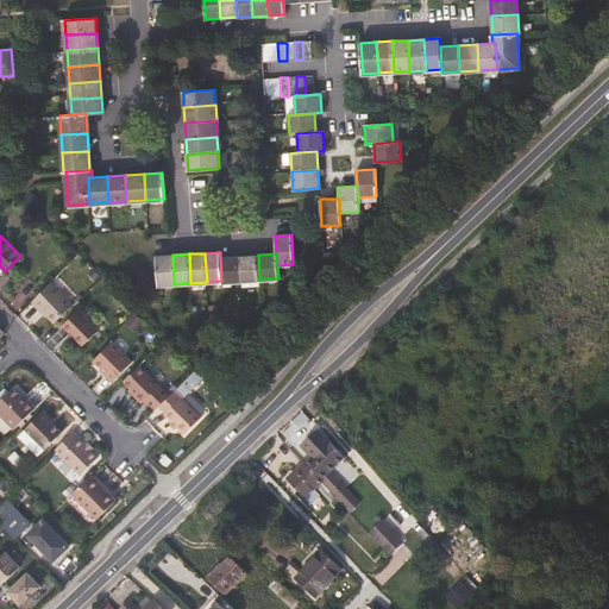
[(174,284),(173,255),(157,256),(158,284),(174,284)]
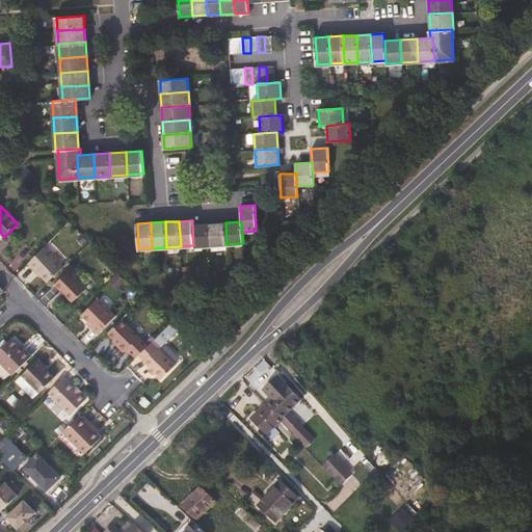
[(211,245),(227,244),(225,222),(210,223),(211,245)]
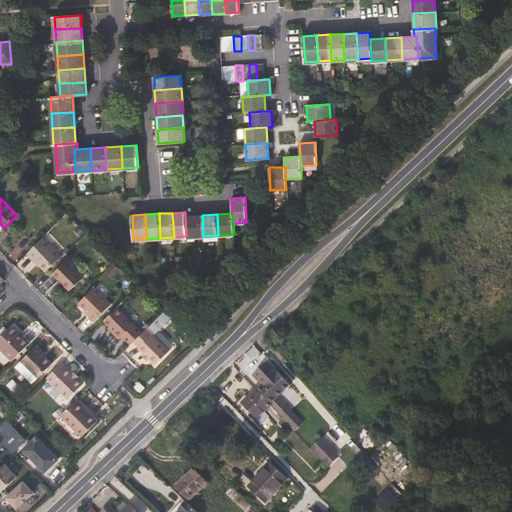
[(203,236),(202,215),(185,216),(186,236),(186,237),(203,236)]
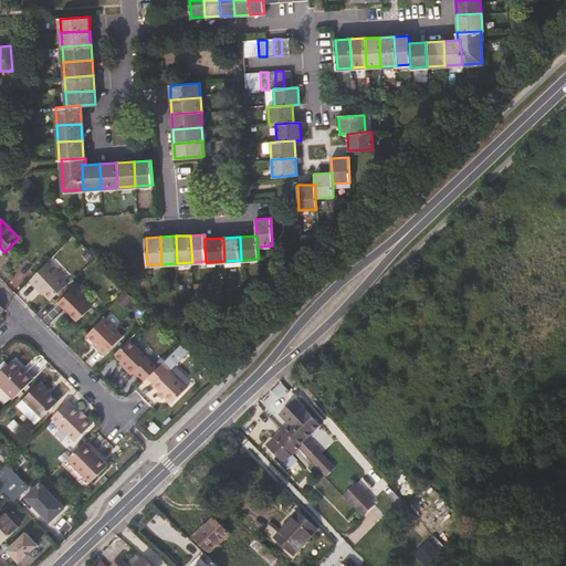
[(50,299),(67,282),(48,261),(30,280),(31,281),(35,286),(38,285),(43,292),(50,299)]
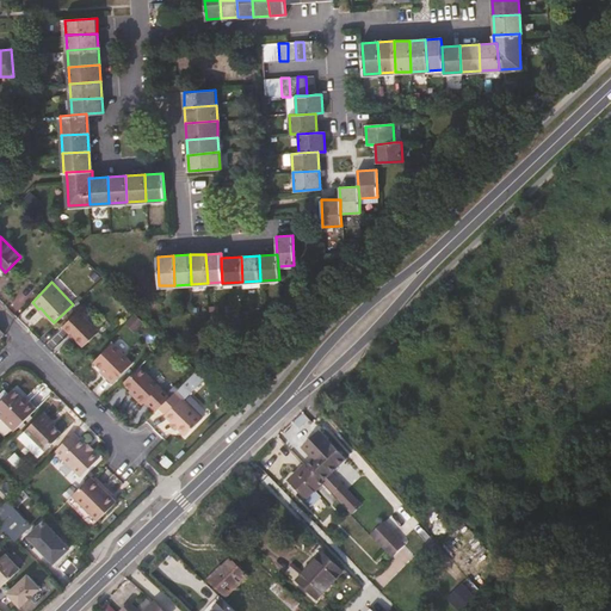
[(102,334),(81,314),(67,329),(87,350),(102,334)]
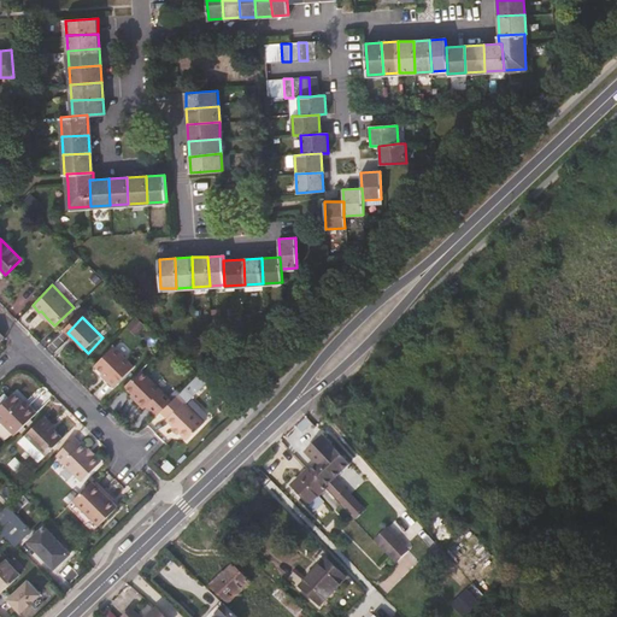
[(135,370),(115,351),(97,369),(110,382),(107,385),(113,391),(135,370)]
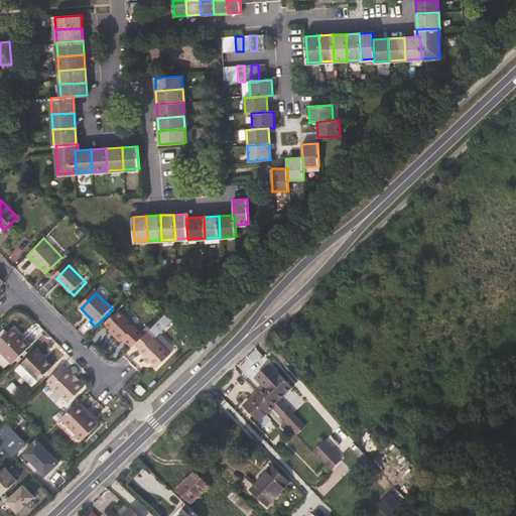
[(131,352),(138,345),(145,337),(120,310),(105,326),(112,333),(116,337),(114,339),(121,345),(123,343),(131,352)]
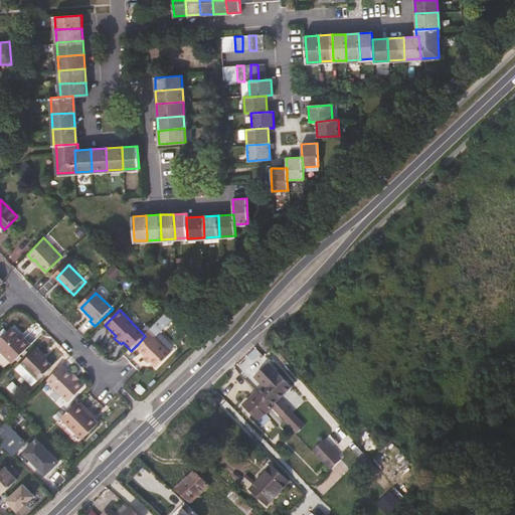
[(154,327),(159,333),(166,327),(162,321),(154,327)]
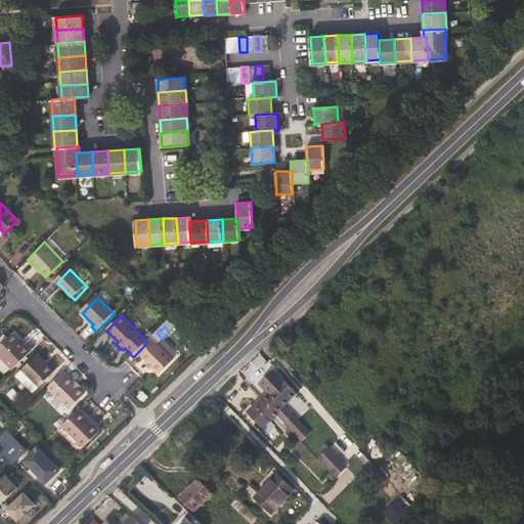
[(18,341),(11,335),(5,341),(2,343),(0,340),(0,366),(5,361),(12,368),(13,369),(32,351),(25,344),(23,346),(18,341)]
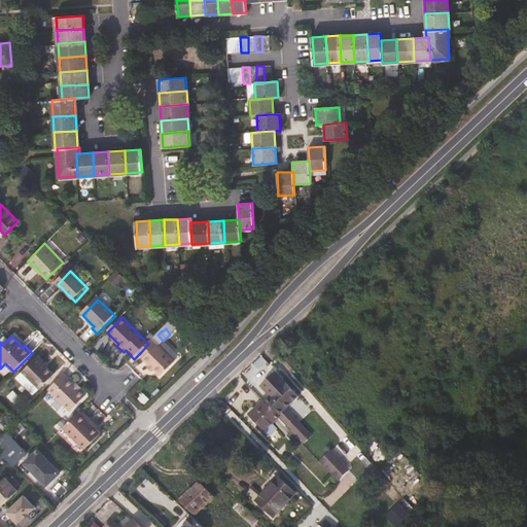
[(154,339),(148,344),(141,352),(147,358),(145,359),(163,377),(176,363),(159,347),(161,345),(154,339)]
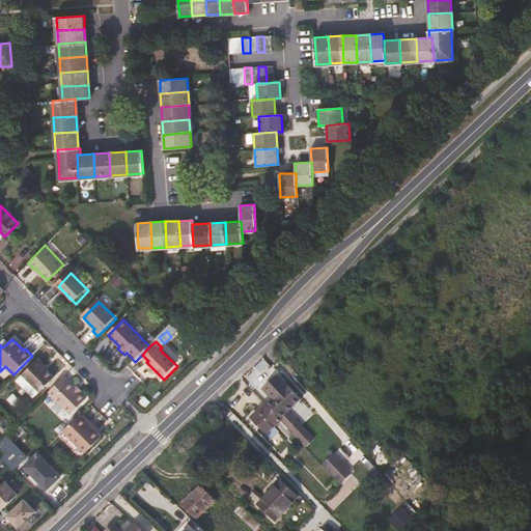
[(46,364),(39,359),(23,376),(39,393),(55,378),(48,370),(44,366),(46,364)]
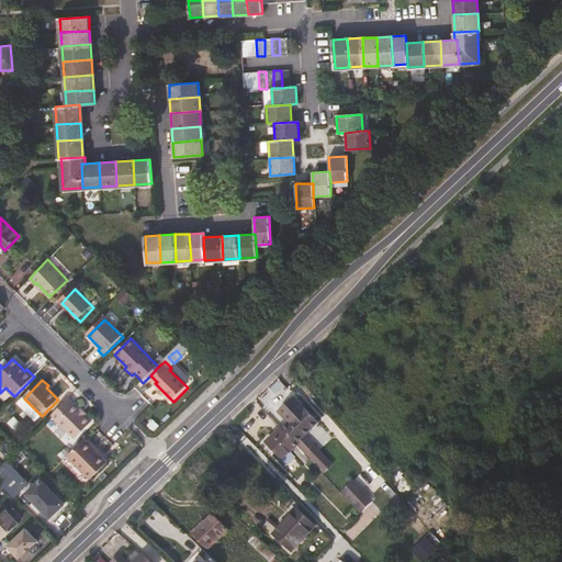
[(293,394),(287,386),(273,400),(283,411),(296,398),(293,394)]
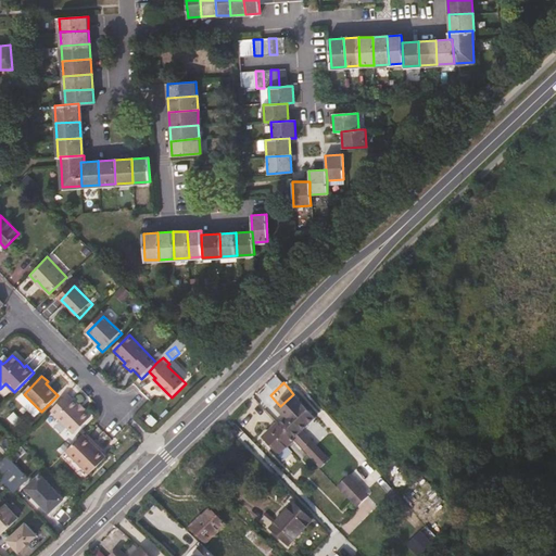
[(280,406),(274,414),(287,429),(295,437),(298,440),(304,433),(293,421),(306,409),(293,394),(280,406)]
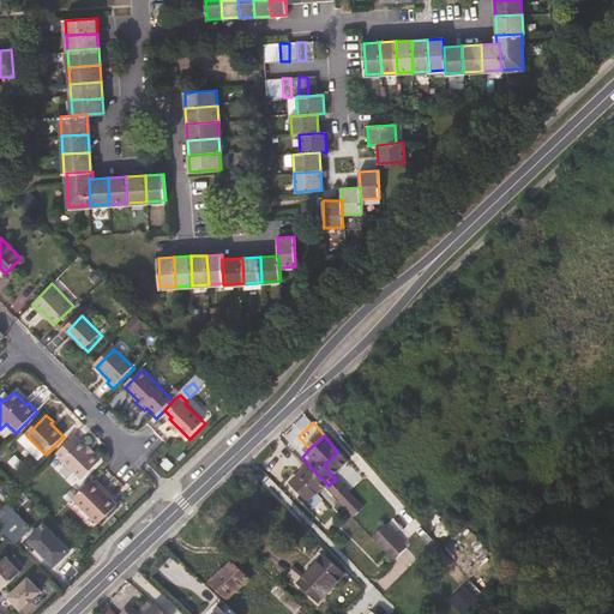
[(88,451),(73,437),(56,455),(58,457),(79,479),(82,481),(100,463),(92,456),(88,451)]
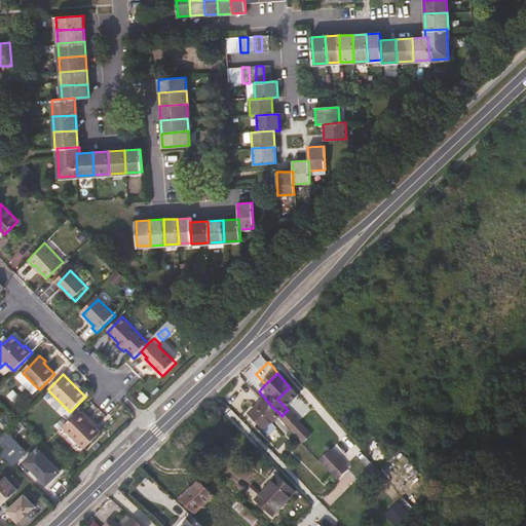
[(267,410),(271,406),(259,391),(257,389),(243,403),(259,418),(267,410)]
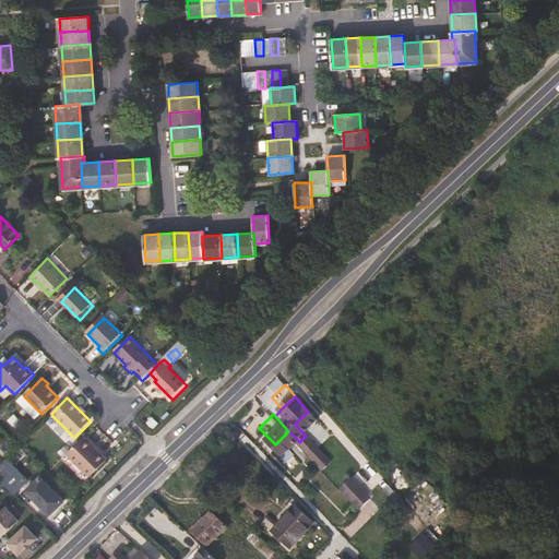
[(297,439),(288,431),(284,436),(290,443),(297,439)]
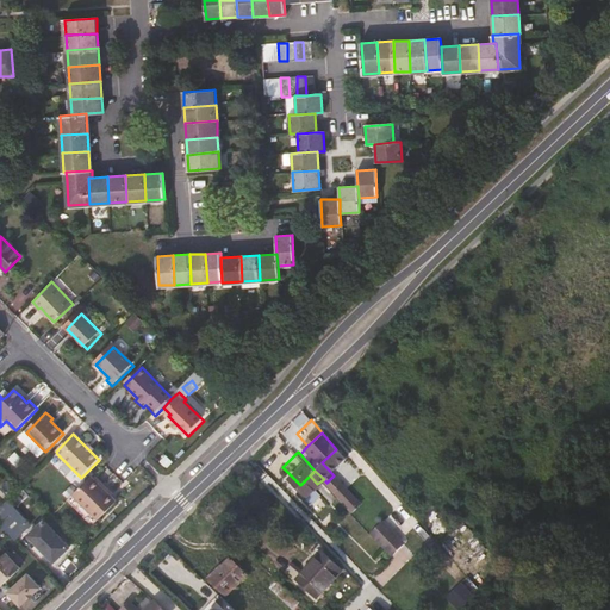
[(116,502),(91,478),(73,496),(98,521),(116,502)]
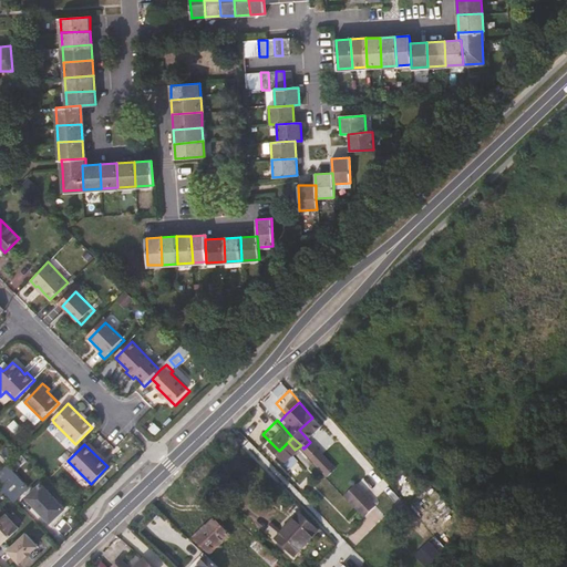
[(362,473),(344,456),(327,476),(344,493),(362,473)]
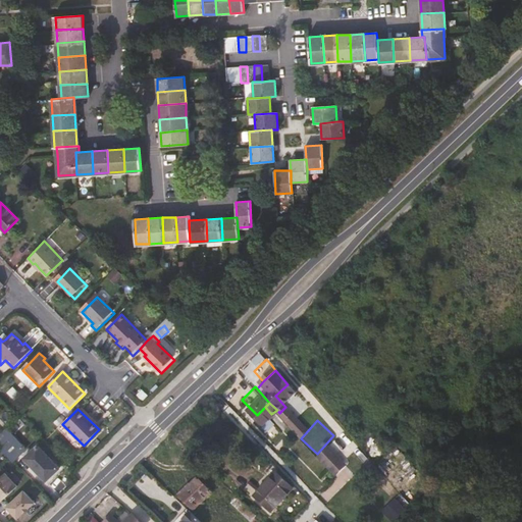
[(238,440),(233,435),(236,433),(227,425),(220,432),(232,445),(238,440)]
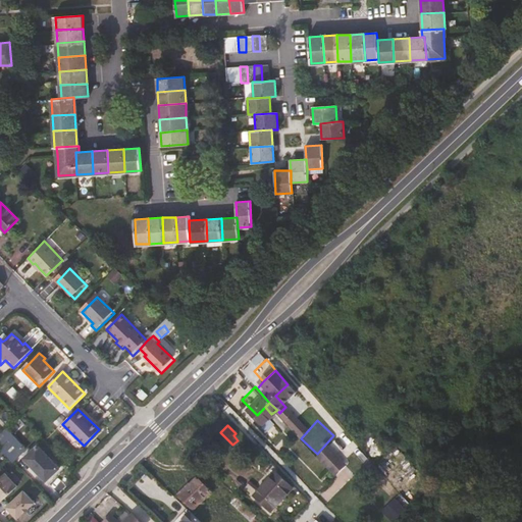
[(6,429),(0,434),(0,448),(10,459),(12,461),(25,449),(6,429)]
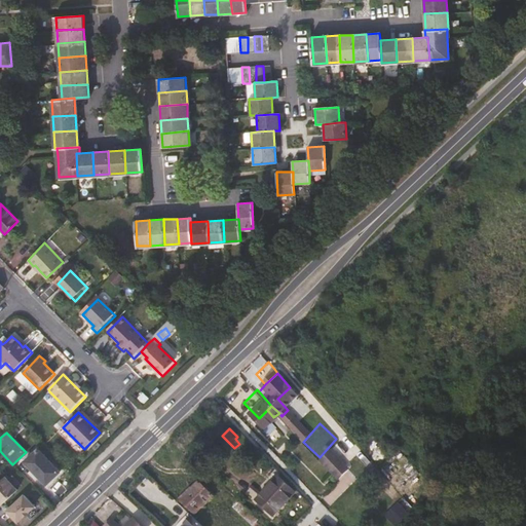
[(60,472),(38,448),(24,461),(46,484),(60,472)]
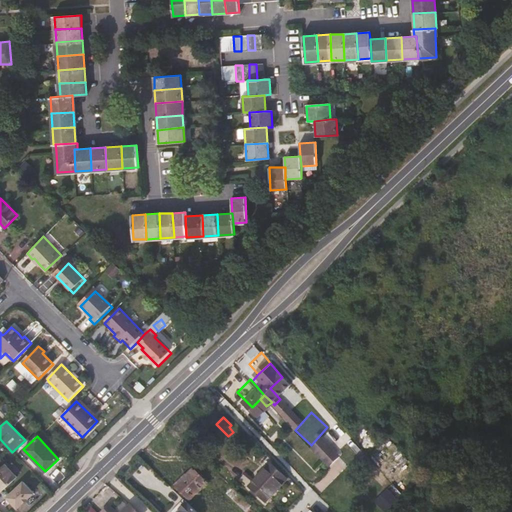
[(327,468),(339,457),(321,437),(309,448),(327,468)]
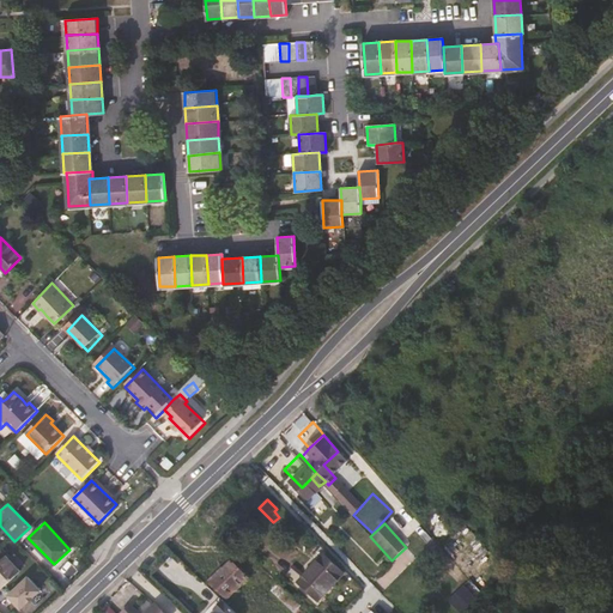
[(346,574),(325,554),(298,586),(320,604),(346,574)]
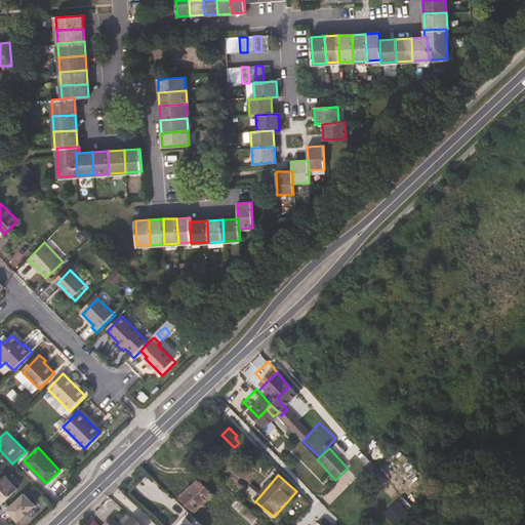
[(0,480),(0,503),(0,505),(16,490),(4,477),(0,480)]
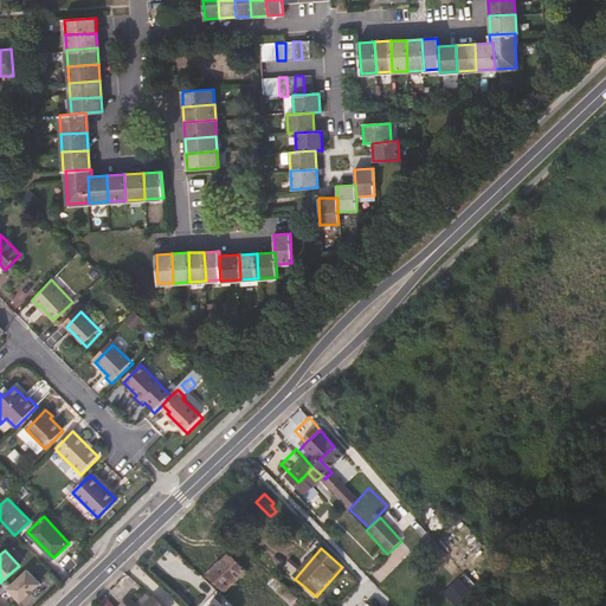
[(230,555),(208,577),(225,593),(246,572),(230,555)]
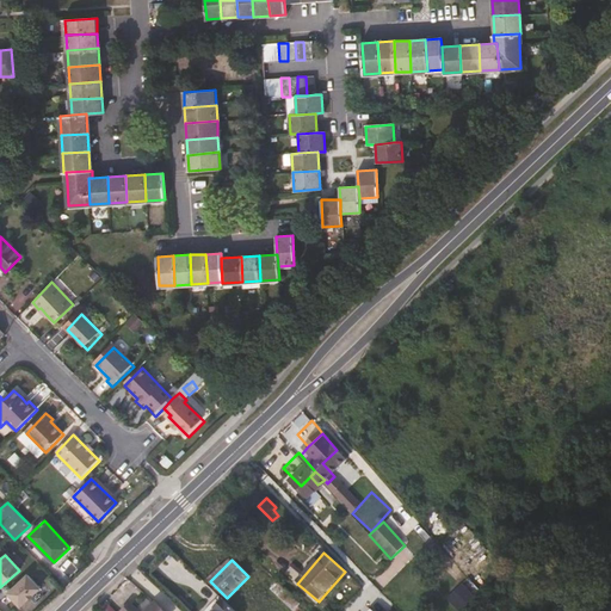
[(39,590),(26,575),(7,594),(19,608),(39,590)]
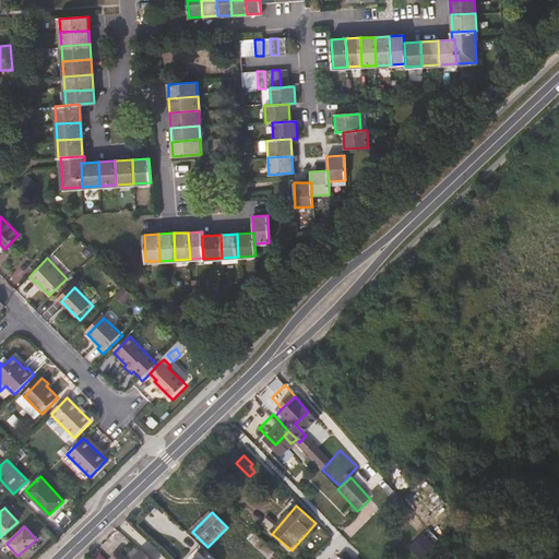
[(417,558),(432,545),(424,534),(408,547),(417,558)]
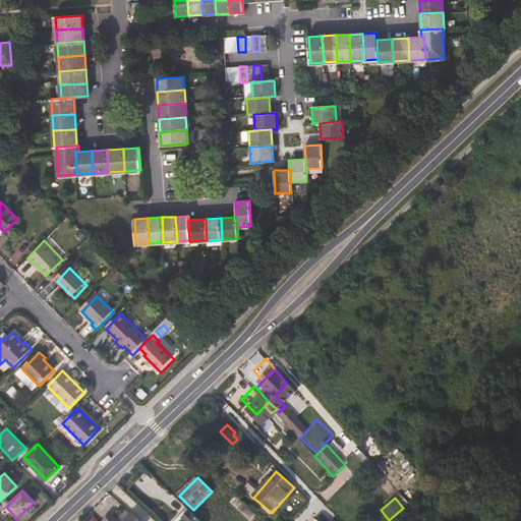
[(99,520),(118,520),(109,511),(99,520)]
